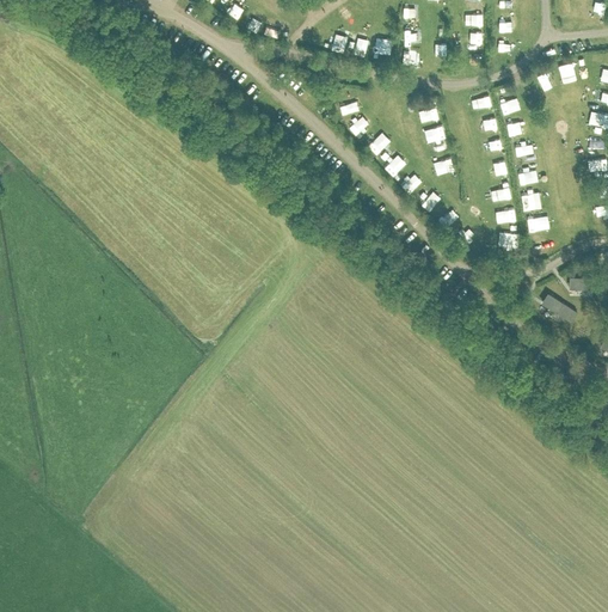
[(229,14),(237,18),(241,10),(234,6),(229,14)]
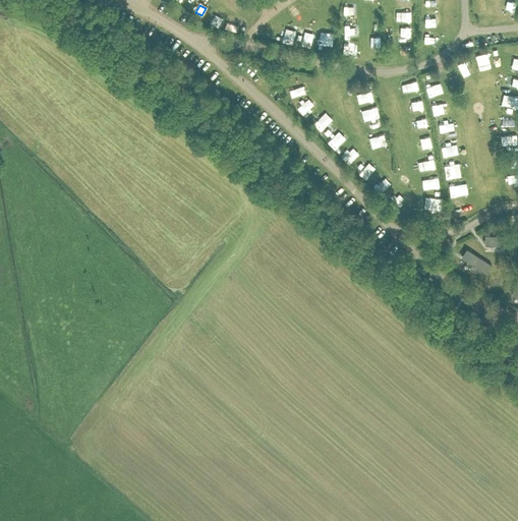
[(436,10),(423,12),(424,21),(438,19),(436,10)]
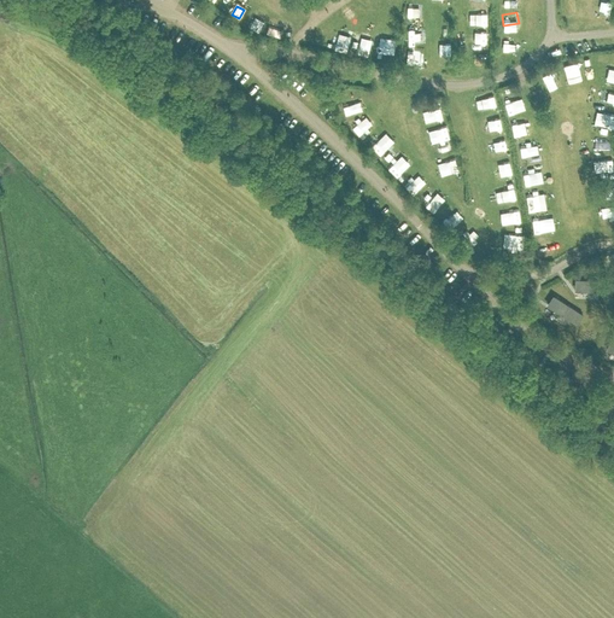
[(478,28),(489,27),(487,15),(477,16),(478,28)]
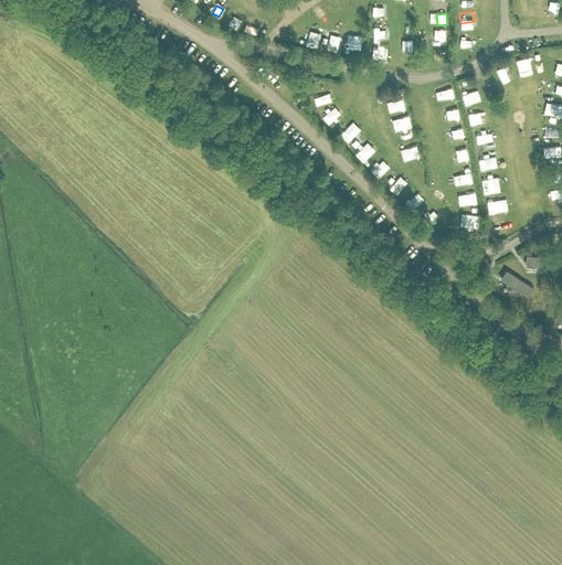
[(371,29),(371,42),(390,42),(390,29),(371,29)]
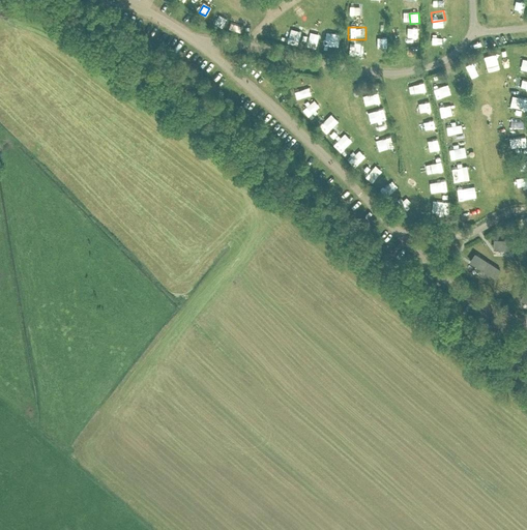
[(324,47),(333,49),(337,34),(327,32),(324,47)]
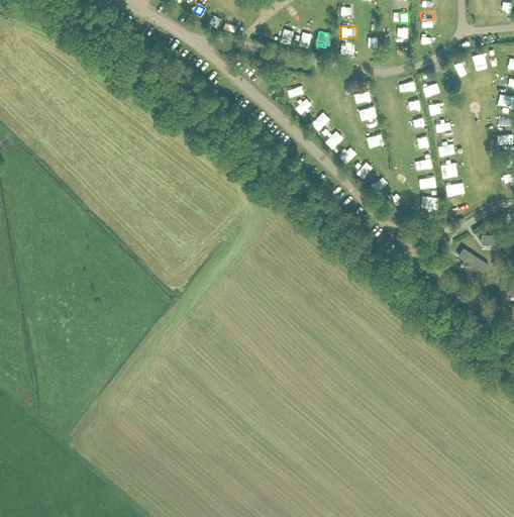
[(434,35),(425,36),(425,43),(434,43),(434,35)]
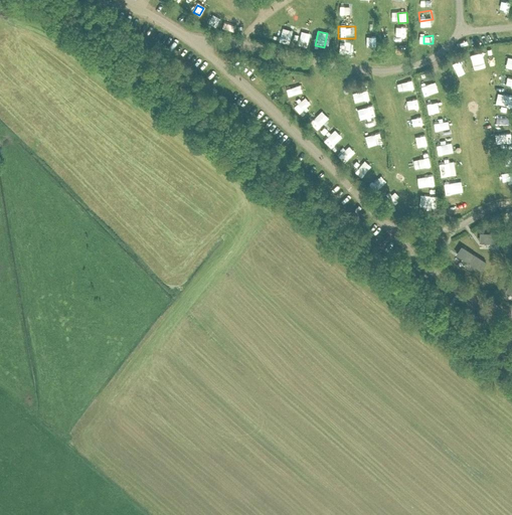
[(377,44),(363,45),(364,56),(378,56),(377,44)]
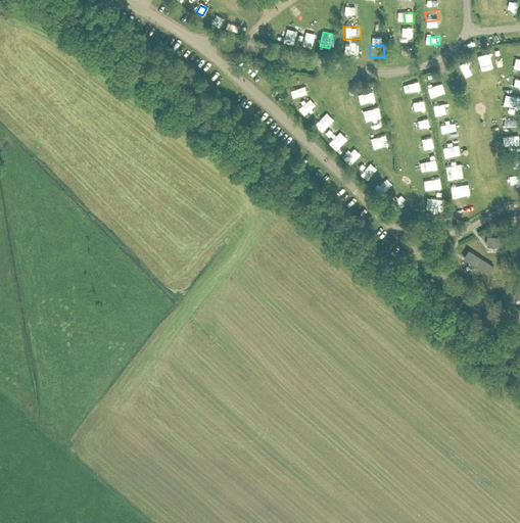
[(480,56),(484,68),(492,66),(488,54),(480,56)]
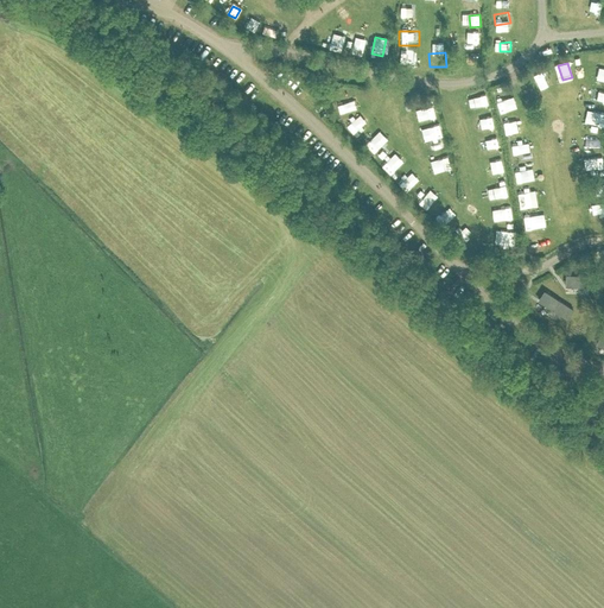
[(536,84),(548,82),(545,69),(534,71),(536,84)]
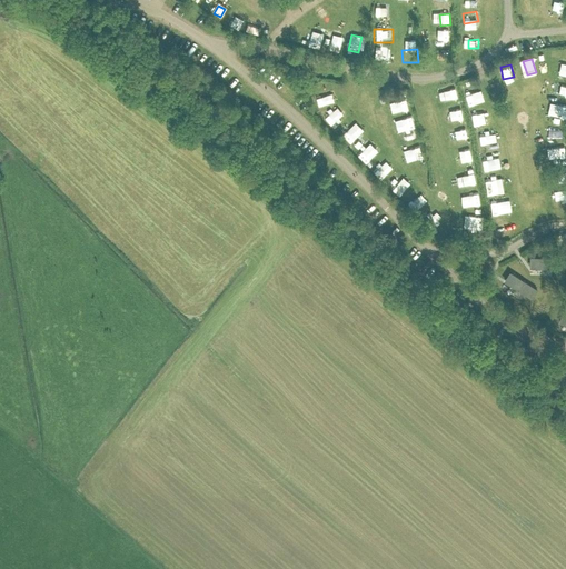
[(557,86),(556,97),(564,98),(565,87),(557,86)]
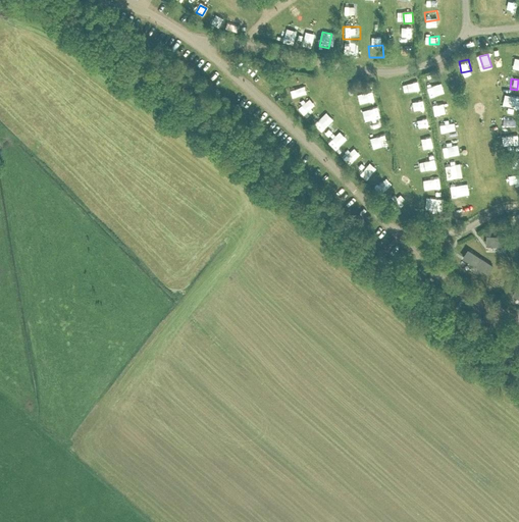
[(408,83),(410,93),(421,91),(419,81),(408,83)]
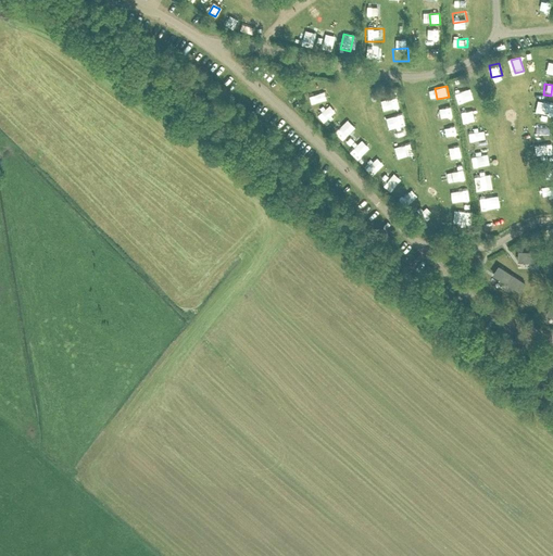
[(327,100),(324,89),(306,93),(310,104),(327,100)]
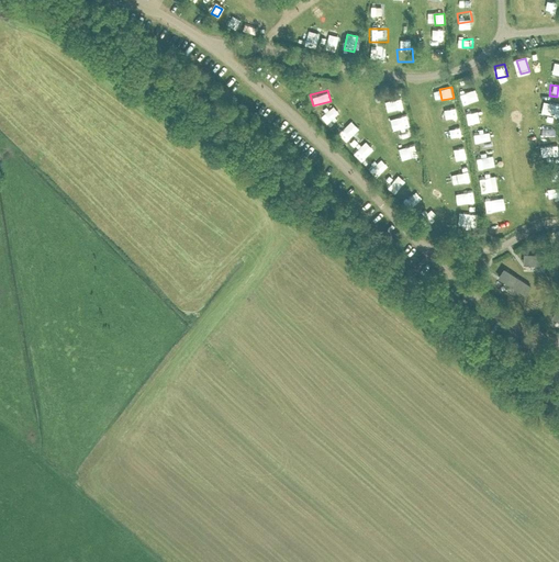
[(462,107),(474,104),(472,93),(461,94),(462,107)]
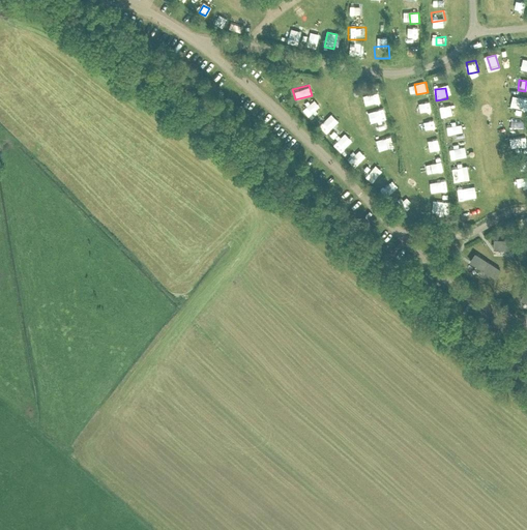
[(415,104),(419,114),(433,110),(429,98),(415,104)]
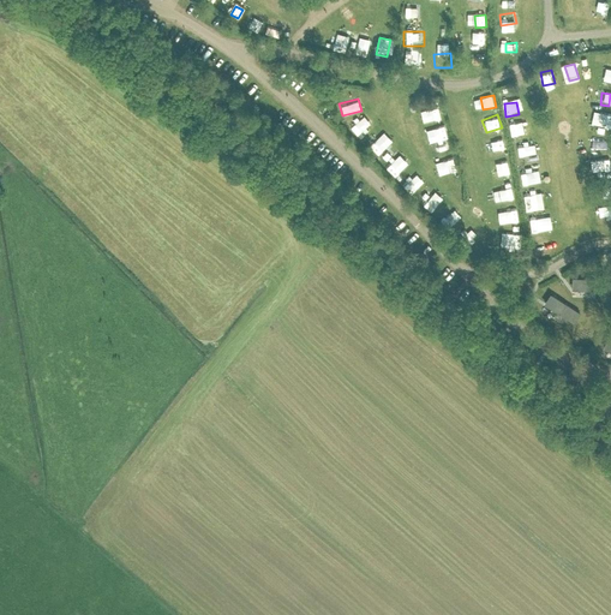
[(597,118),(603,135),(610,131),(604,114),(597,118)]
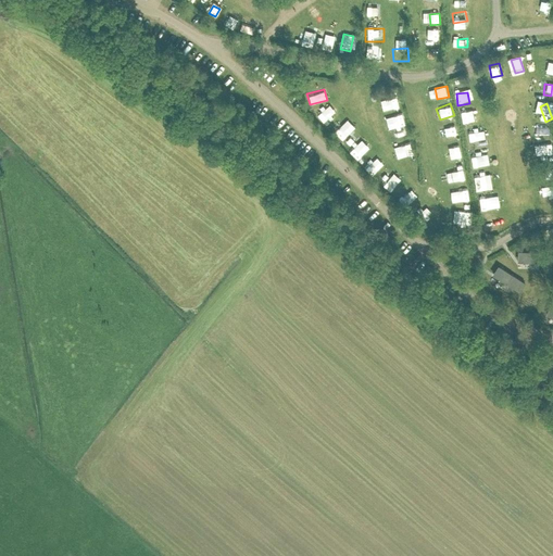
[(326,127),(339,116),(330,106),(318,117),(326,127)]
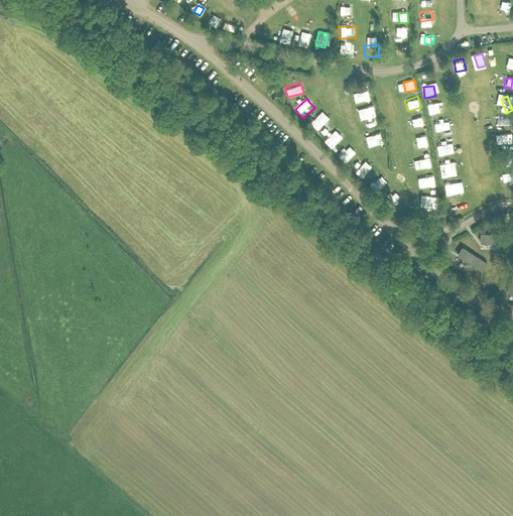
[(430,117),(444,116),(444,106),(430,106),(430,117)]
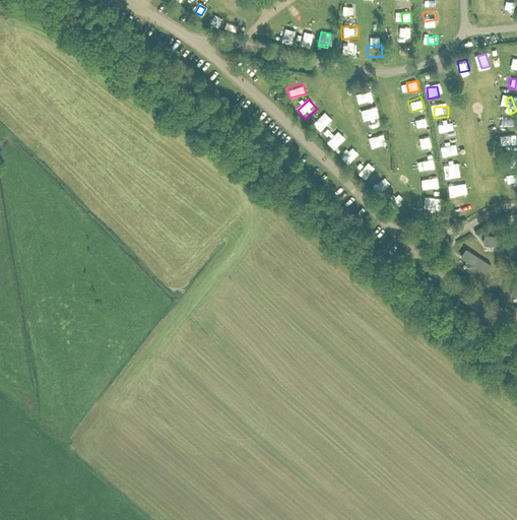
[(377,111),(368,113),(371,125),(380,123),(377,111)]
